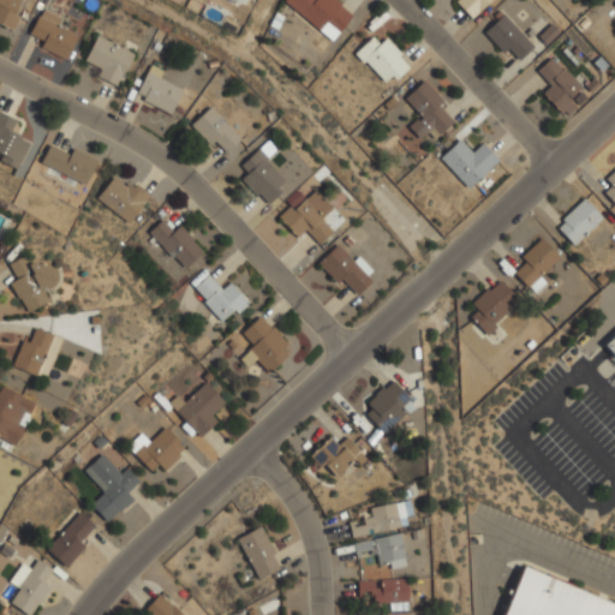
[(0,0),(0,23),(11,29),(24,0),(0,0)]
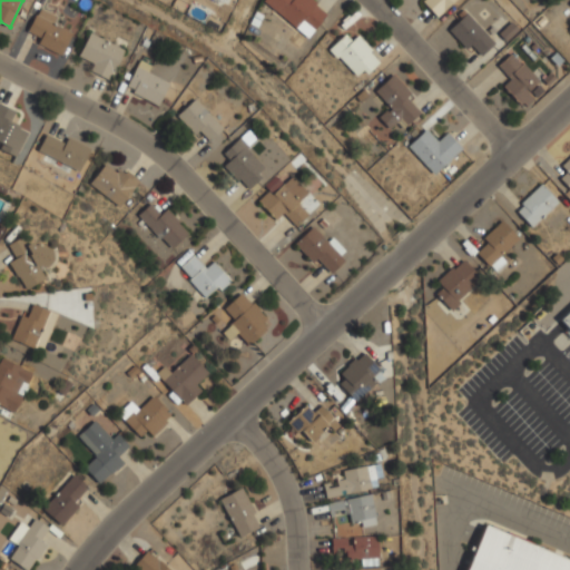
[(308,37),(327,11),(312,0),(262,0),(261,2),(308,37)]
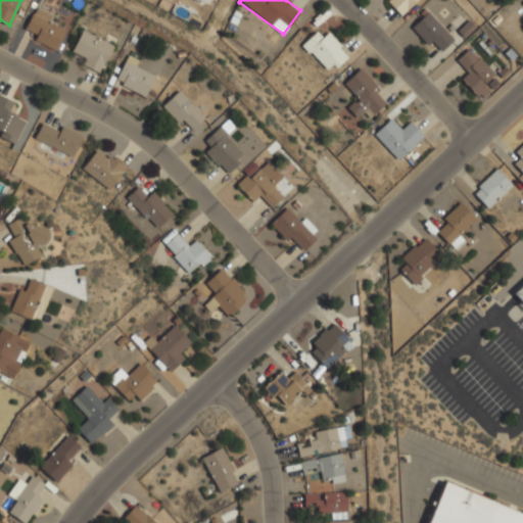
[(418,0),(386,0),(401,15),(418,0)]
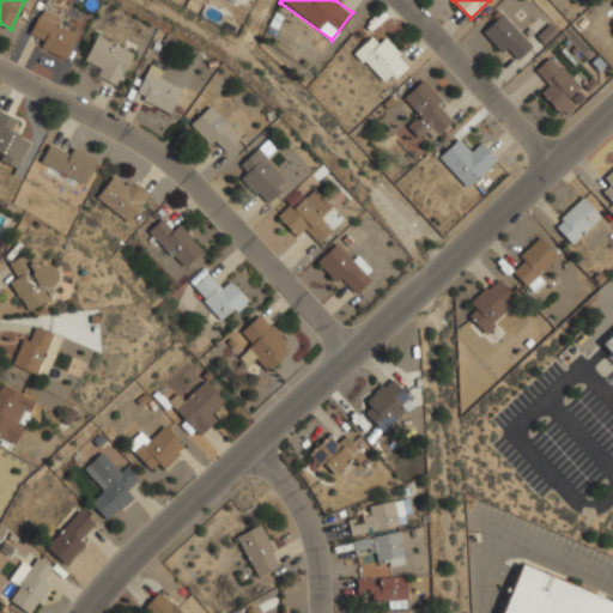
[(513,64),(533,47),(503,13),(484,30),(513,64)]
